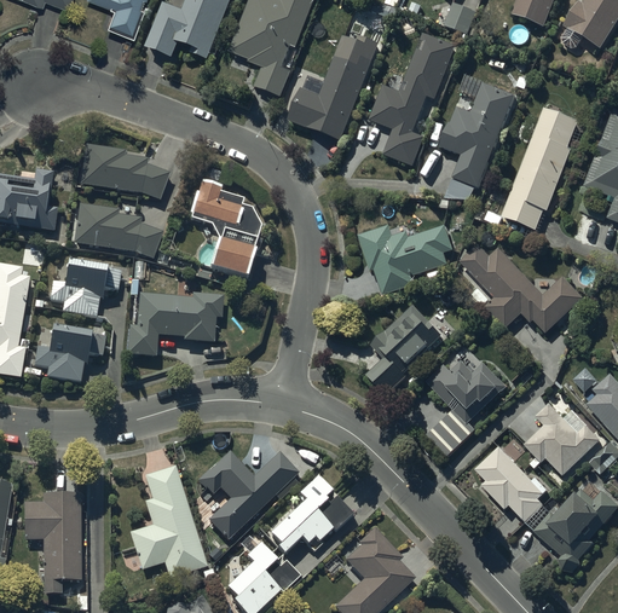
[(109,0),(113,1),(105,19),(132,29),(143,3),(137,0),(109,0)]
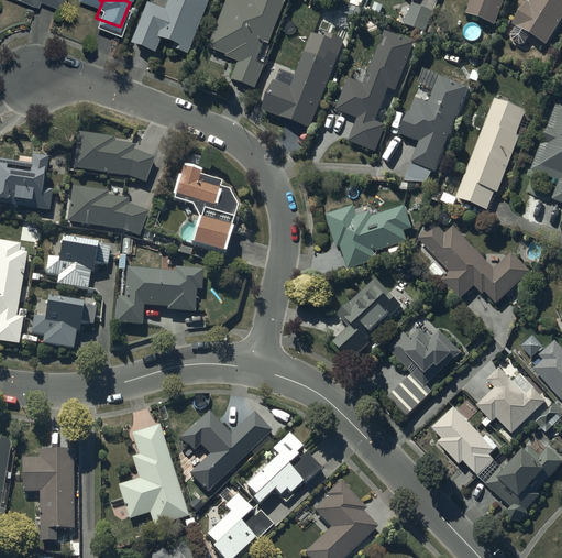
[(168,0),(166,7),(149,0),(133,42),(156,51),(162,39),(175,44),(174,47),(188,53),(208,0),(168,0)]
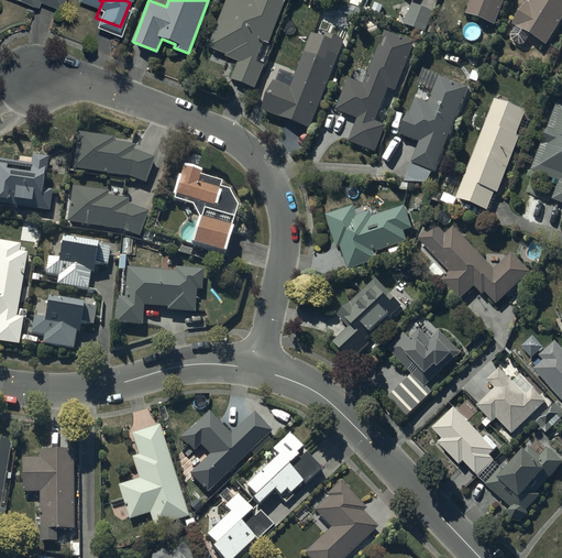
[(226,0),(209,45),(227,52),(226,55),(239,59),(232,77),(254,86),(263,63),(256,61),(264,40),(268,42),(284,0),(226,0)]
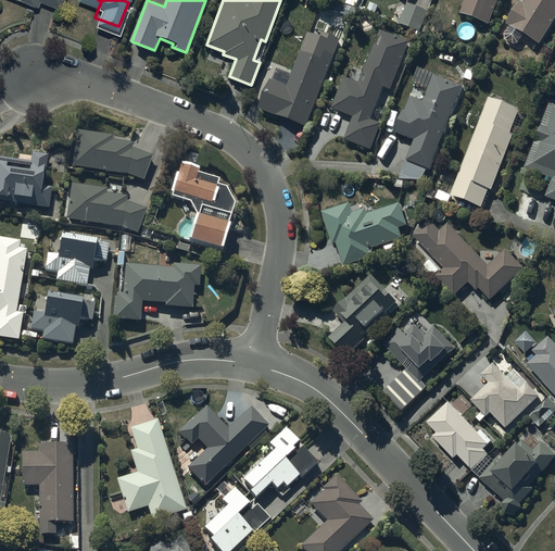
[(428,8),(410,0),(407,0),(399,20),(420,28),(428,8)]
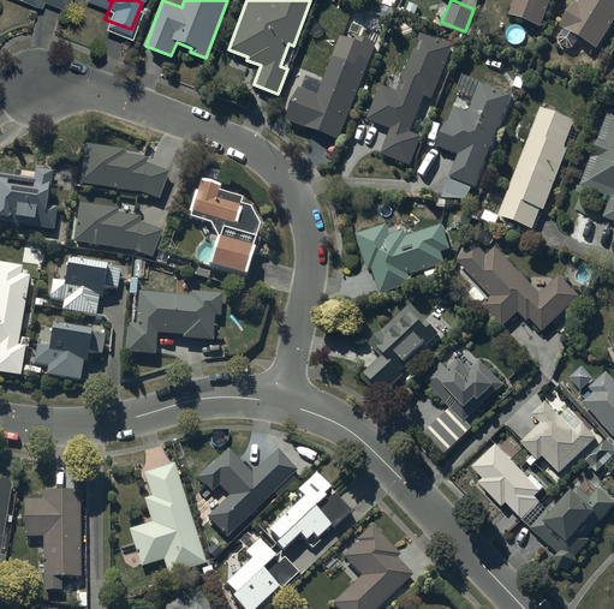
[(512,0),(508,12),(540,24),(549,0),(512,0)]
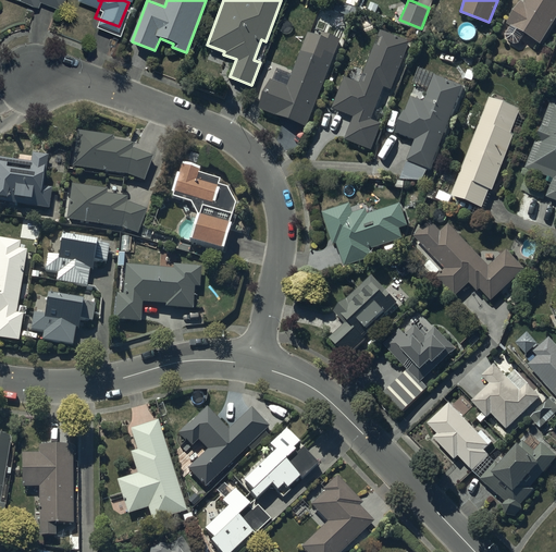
[(526,0),(524,2),(520,0),(507,22),(510,24),(505,33),(506,37),(514,43),(518,40),(523,33),(539,43),(555,14),(555,0),(526,0)]
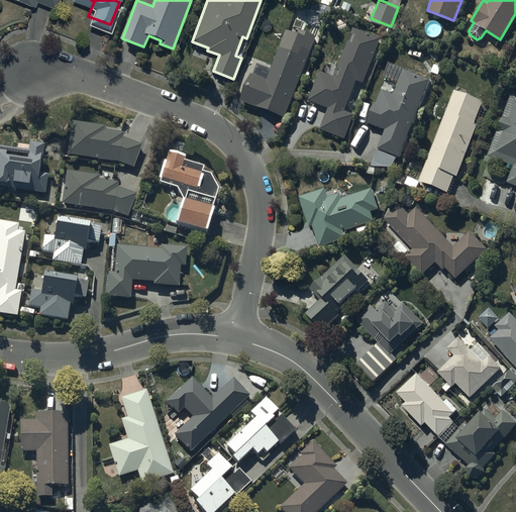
[(381,36),(352,26),(333,76),(319,71),(308,99),(327,106),(319,128),(344,138),(354,113),(345,109),(356,79),(364,82),(381,36)]
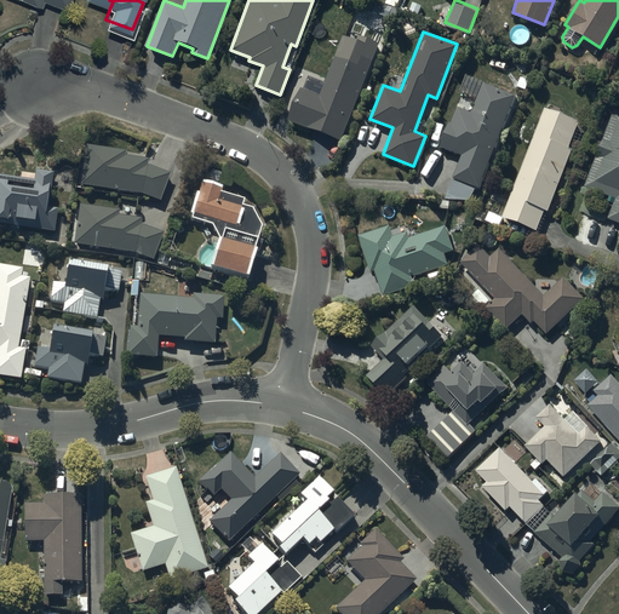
[(343,35),(320,95),(302,87),(288,120),(342,141),(380,41),(360,33),(357,40),(343,35)]
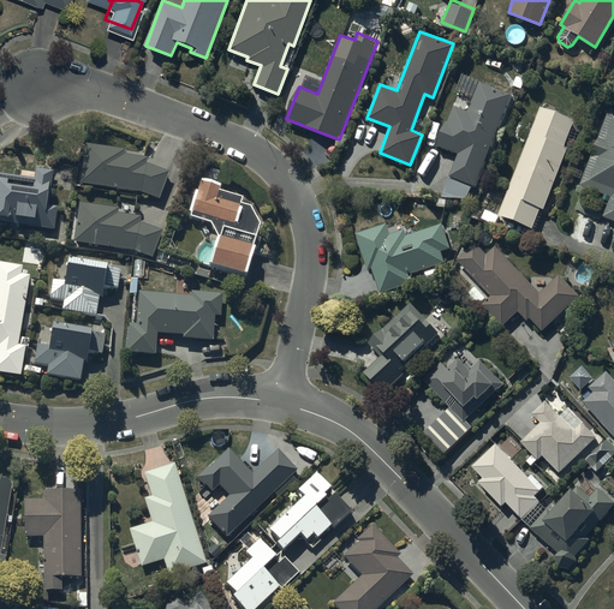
[(457,153),(441,193),(466,196),(471,184),(475,185),(511,94),(478,82),(468,111),(453,106),(447,120),(446,119),(436,145),(457,153)]
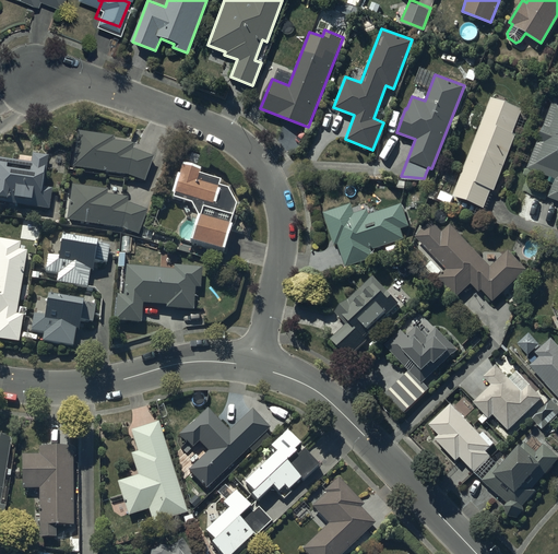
[(557,97),(555,96),(525,166),(549,176),(547,180),(553,183),(548,196),(557,199),(557,97)]
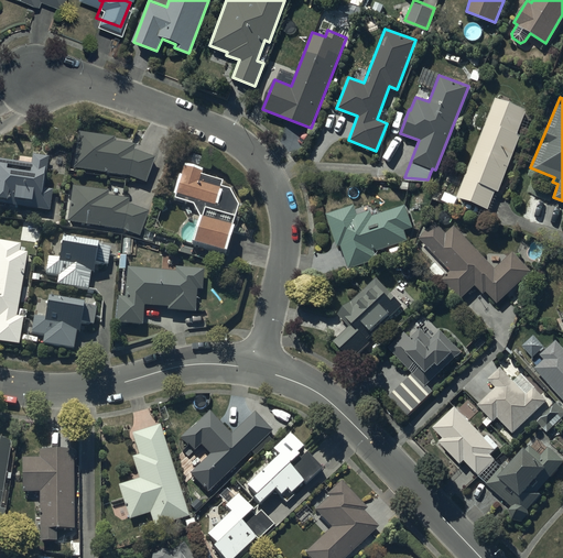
[(526,110),(496,98),(457,196),(488,208),(495,190),(498,192),(520,135),(517,133),(526,110)]
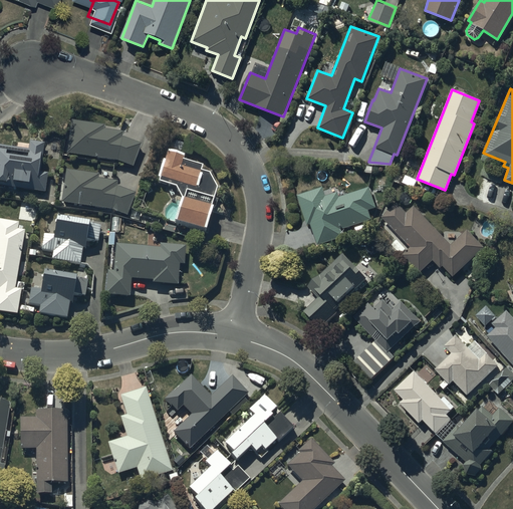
[(131,165),(140,143),(121,136),(121,131),(104,129),(104,126),(103,126),(103,124),(70,119),(65,152),(115,159),(131,165)]
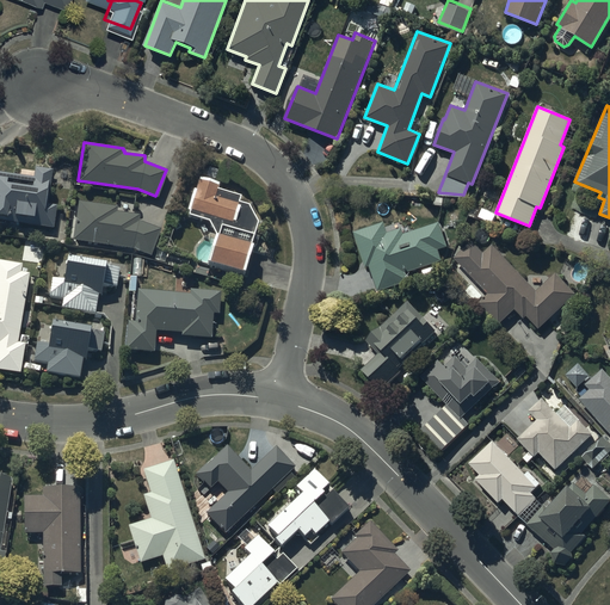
[(34,172),(0,167),(0,215),(13,217),(13,216),(31,218),(31,220),(53,222),(55,201),(45,199),(50,165),(35,162),(34,172)]
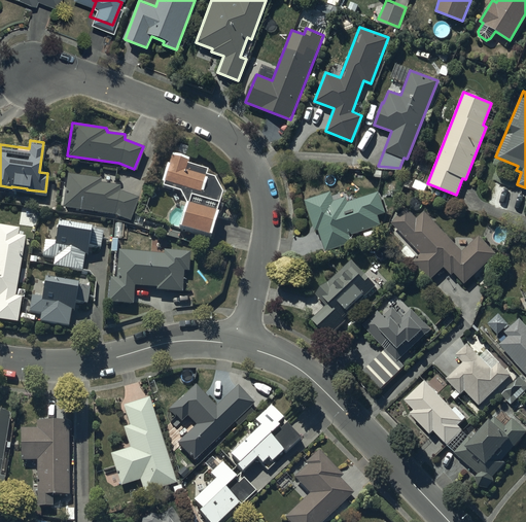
[(187,158),(172,152),(170,160),(168,160),(162,178),(164,178),(163,181),(180,187),(186,200),(179,225),(210,235),(217,211),(216,210),(222,189),(214,174),(205,172),(207,167),(186,161),(187,158)]
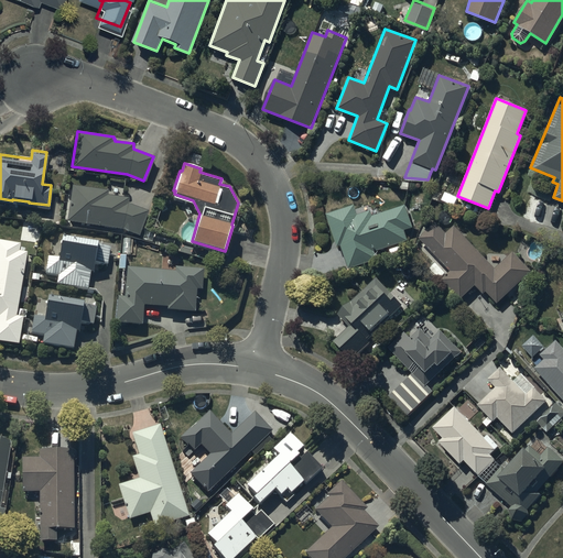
[(108,189),(72,184),(66,220),(121,228),(138,234),(148,211),(127,203),(128,197),(110,195),(110,193),(107,193),(108,189)]
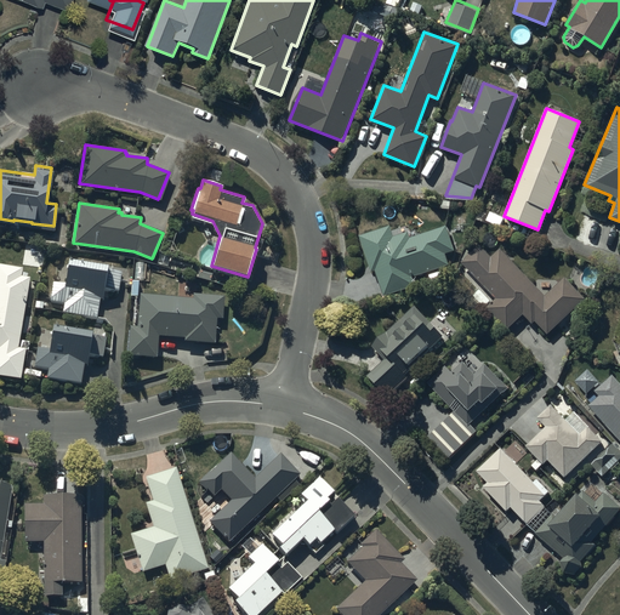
[(392,235),(390,226),(360,235),(371,271),(375,269),(384,295),(416,285),(413,275),(449,265),(445,252),(454,250),(445,226),(409,237),(408,231),(392,235)]
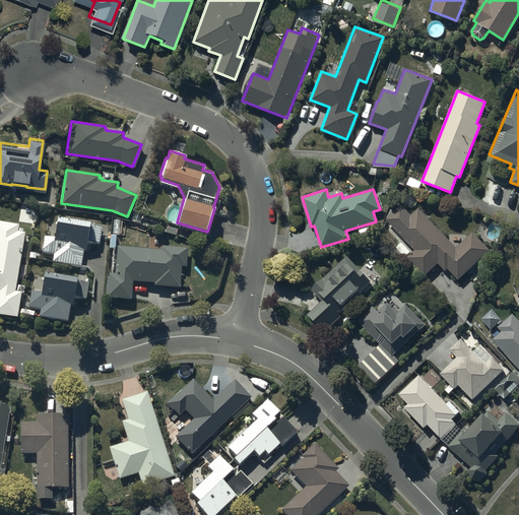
[(457,247),(418,207),(411,214),(401,204),(386,218),(415,249),(407,257),(425,275),(438,262),(445,270),(447,267),(458,279),(490,250),(472,233),(457,247)]
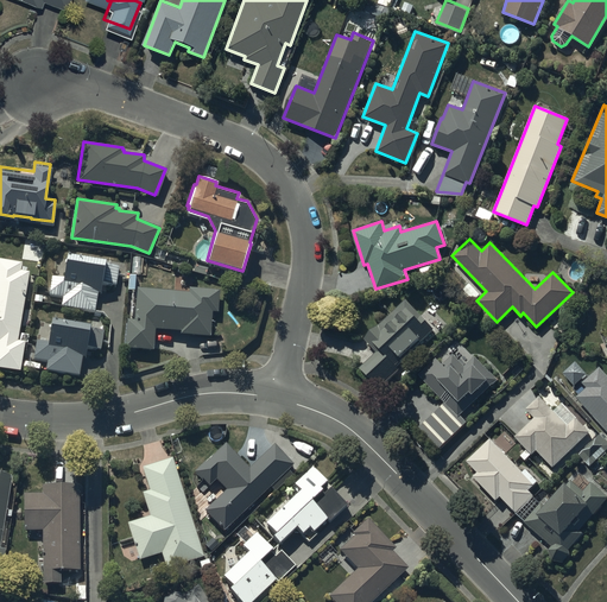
[(100,289),(101,277),(115,279),(118,263),(105,260),(106,255),(90,253),(89,257),(67,253),(63,272),(51,270),(49,287),(49,291),(63,293),(62,299),(61,303),(94,308),(97,287),(100,289)]
